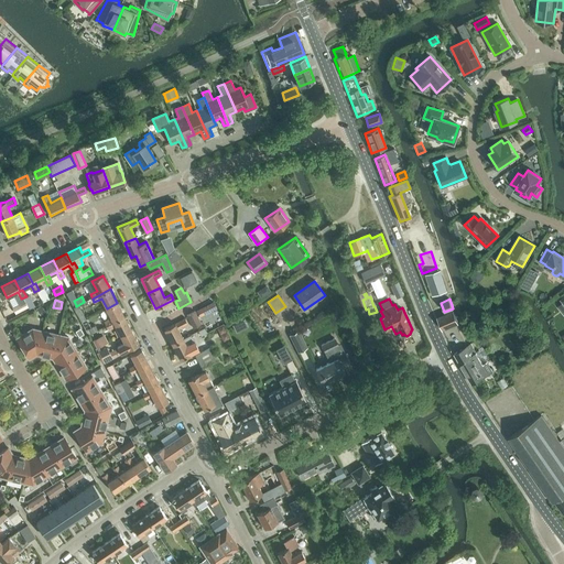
[(196,306),(199,313),(214,305),(210,300),(196,306)]
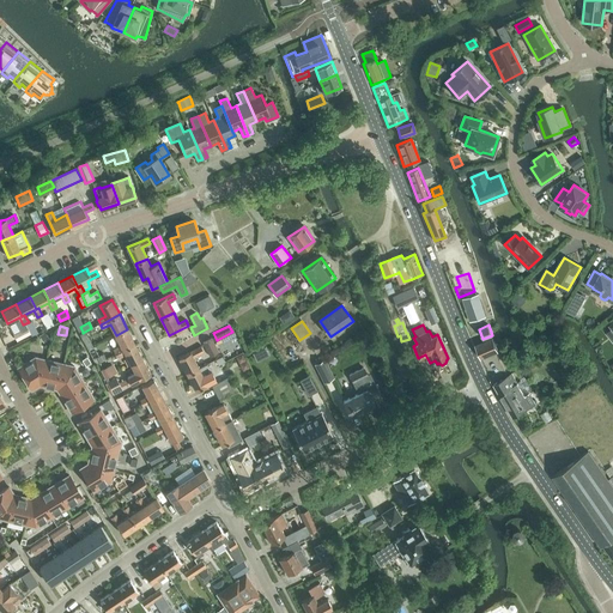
[(28,327),(20,331),(13,334),(17,340),(31,333),(28,327)]
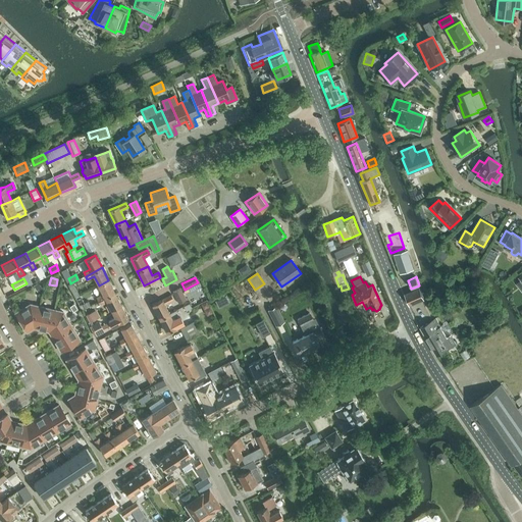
[(97,298),(99,302),(115,293),(108,280),(99,285),(103,295),(97,298)]
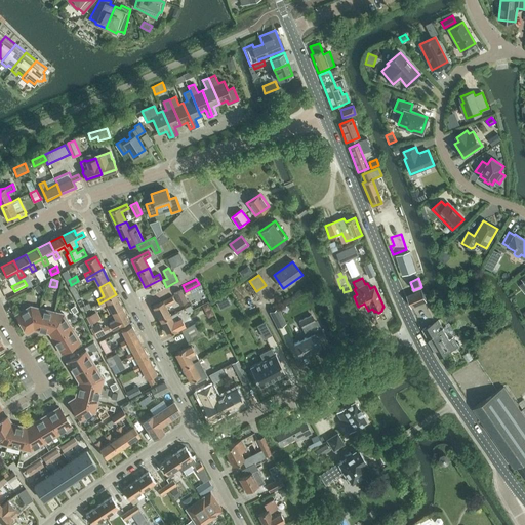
[(74,284),(69,287),(76,298),(80,296),(74,284)]
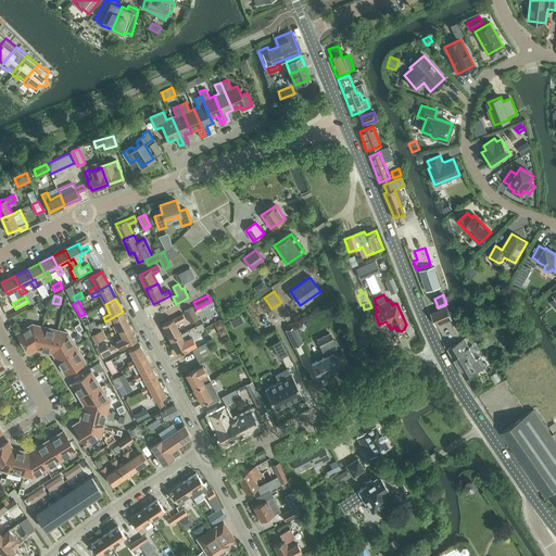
[(199,318),(192,306),(185,311),(190,323),(199,318)]
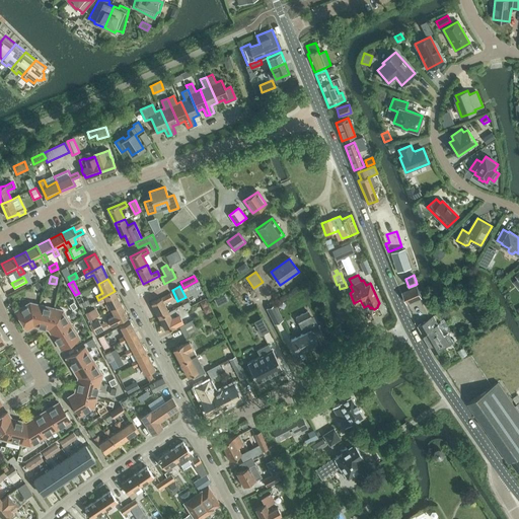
[(406,304),(422,297),(417,286),(401,293),(406,304)]
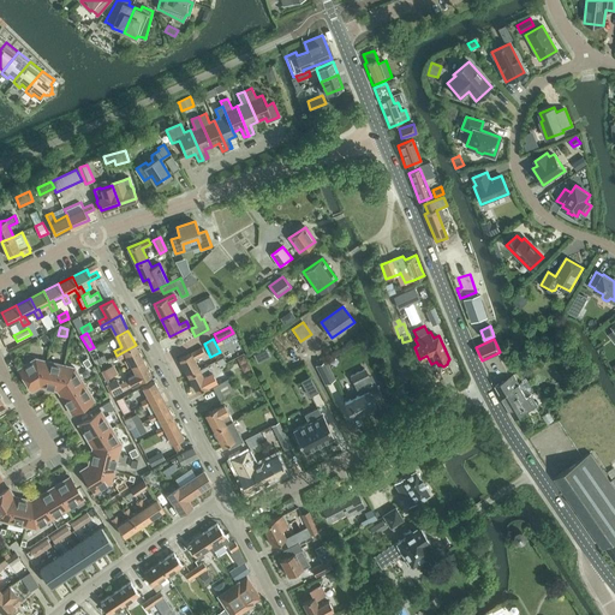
[(126,356),(131,366),(144,360),(136,345),(117,356),(119,359),(126,356)]
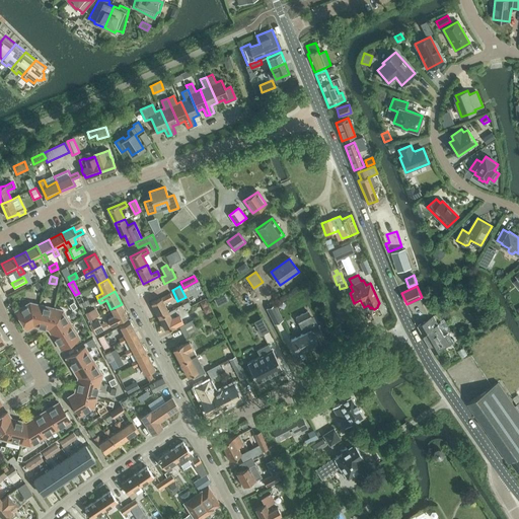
[(152,303),(159,316),(168,311),(164,302),(173,298),(170,293),(152,303)]
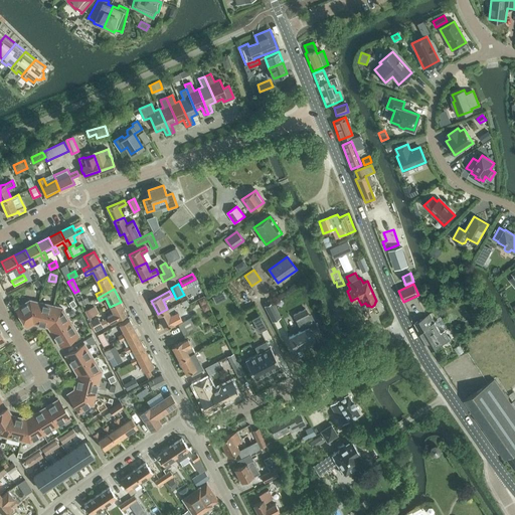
[(87,296),(80,300),(82,305),(90,301),(87,296)]
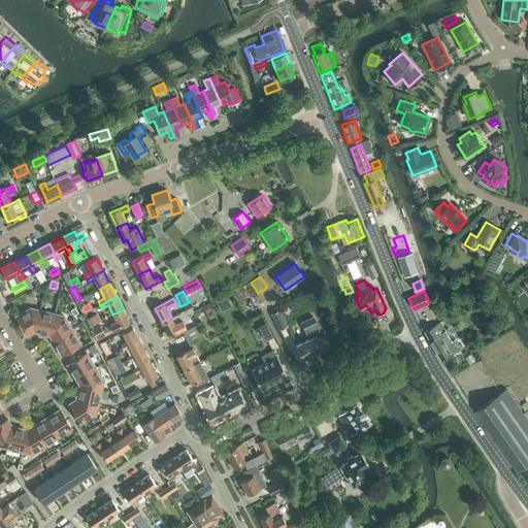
[(50,335),(62,355),(80,343),(64,316),(31,307),(17,317),(28,336),(35,332),(50,335)]
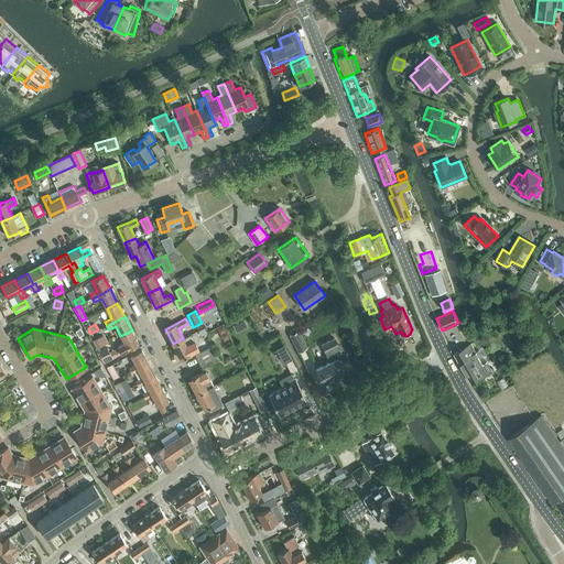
[(120,336),(125,343),(117,346),(121,354),(139,345),(132,331),(120,336)]
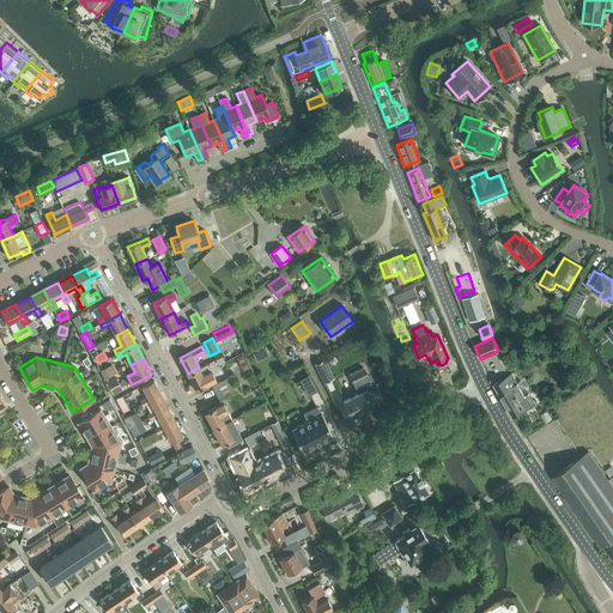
[(325,382),(333,377),(325,360),(316,365),(325,382)]
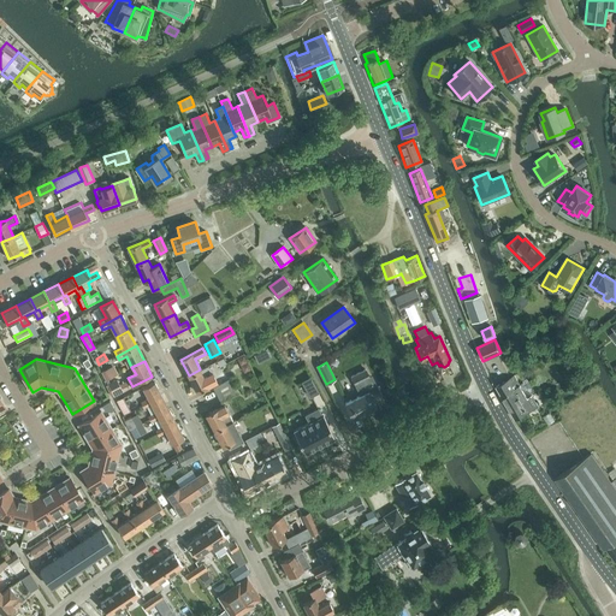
[(114,365),(101,372),(106,380),(118,374),(114,365)]
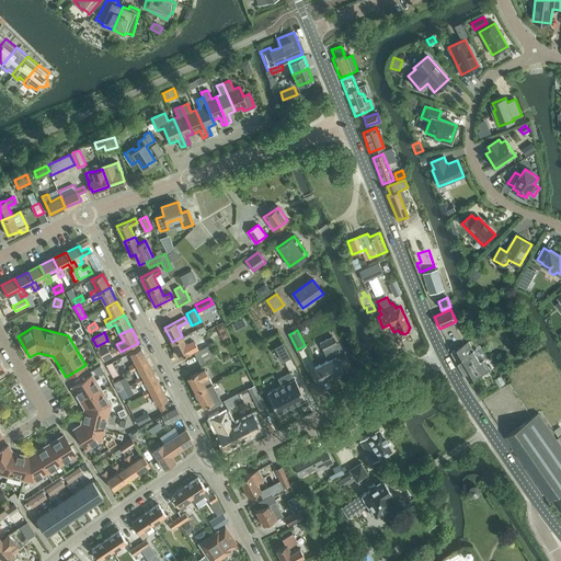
[(187,346),(182,336),(172,342),(180,357),(199,347),(197,342),(187,346)]
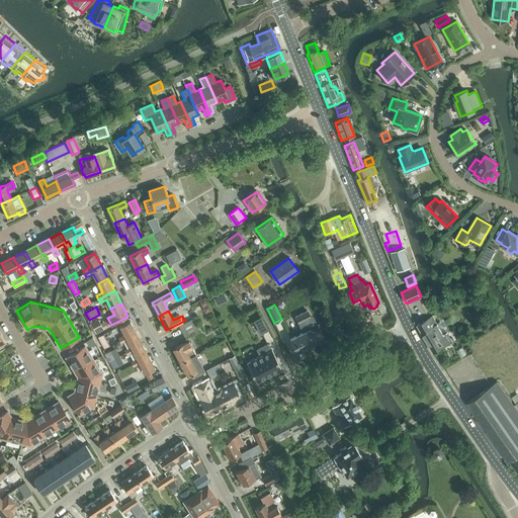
[(295,317),(299,325),(300,324),(305,332),(290,339),(296,352),(317,342),(315,337),(322,334),(312,314),(310,315),(307,311),(295,317)]
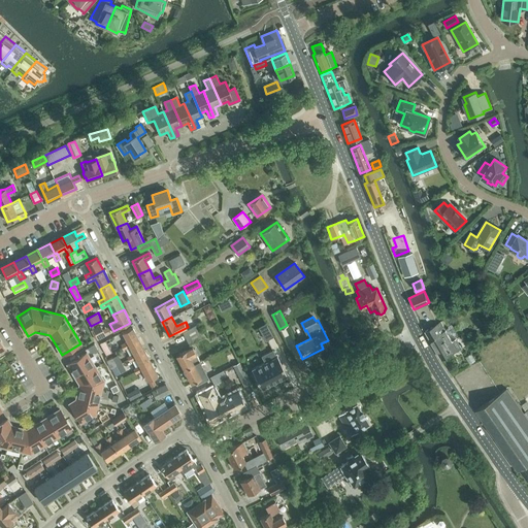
[(441,359),(442,359),(461,348),(455,338),(452,341),(440,322),(425,331),(441,359)]
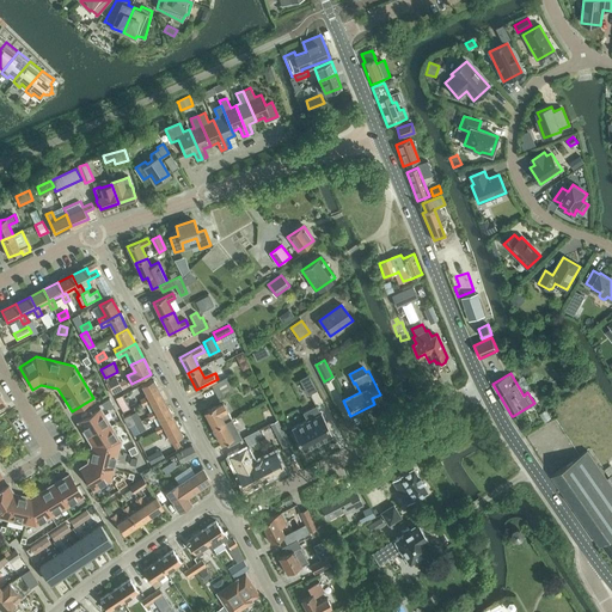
[(127,375),(118,380),(123,389),(132,384),(127,375)]
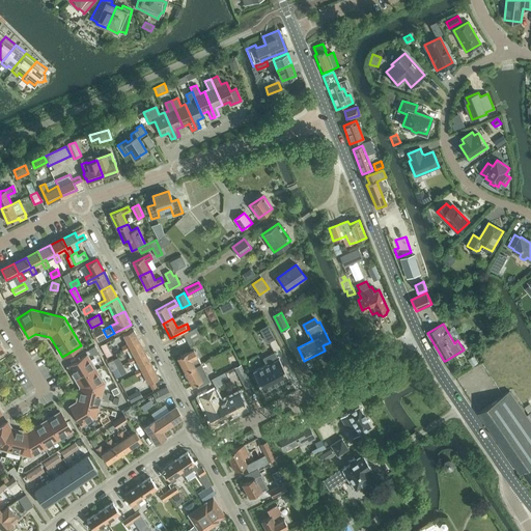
[(261,330),(268,342),(275,338),(269,326),(261,330)]
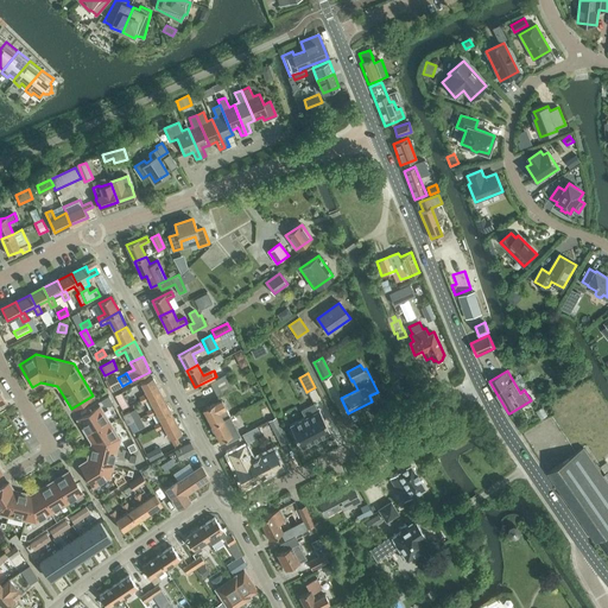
[(107,379),(113,391),(122,386),(118,378),(115,374),(107,379)]
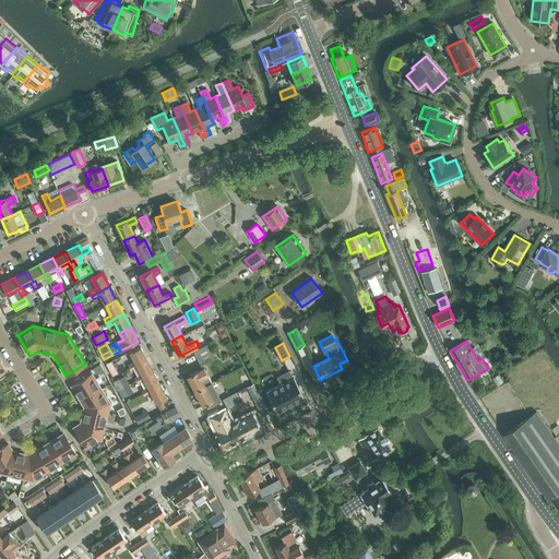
[(194,352),(198,358),(211,352),(207,345),(194,352)]
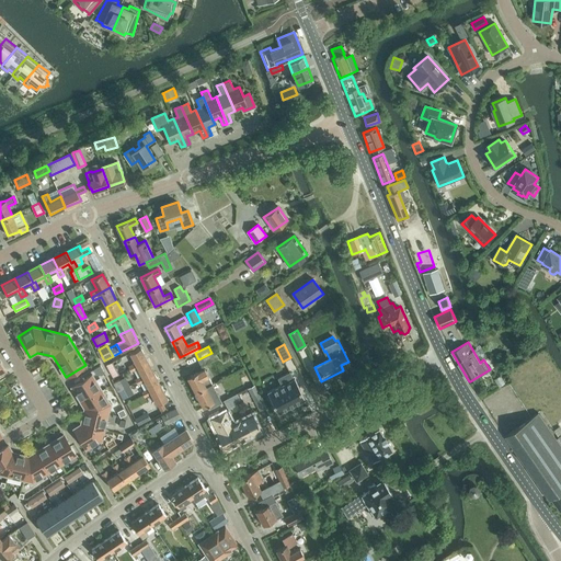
[(132,371),(138,368),(137,366),(148,361),(140,347),(130,353),(136,364),(129,367),(132,371)]
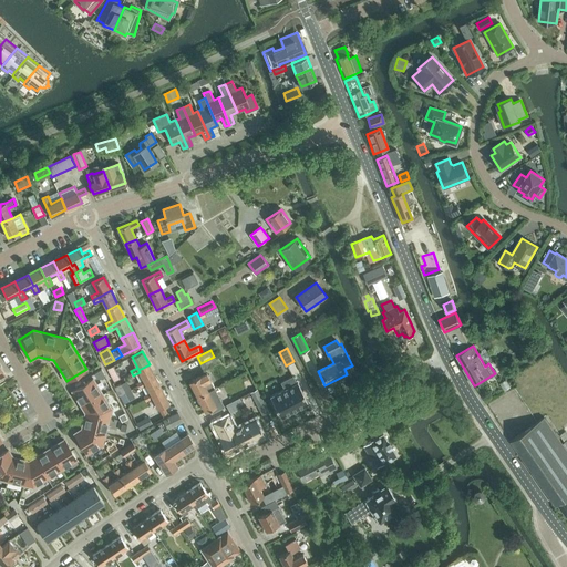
[(200,363),(204,370),(217,363),(214,357),(200,363)]
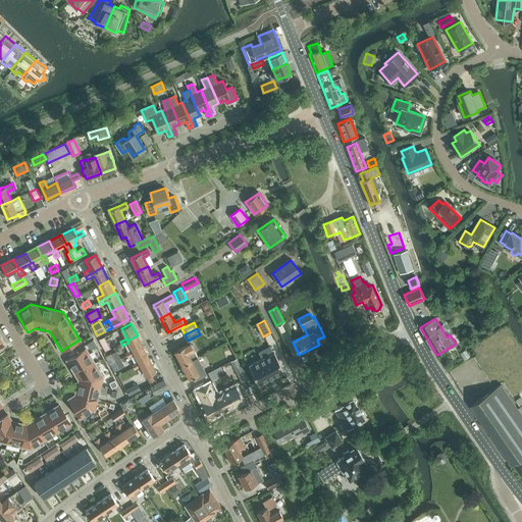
[(128,358),(135,355),(134,353),(144,347),(138,335),(127,341),(128,343),(133,350),(126,353),(128,358)]
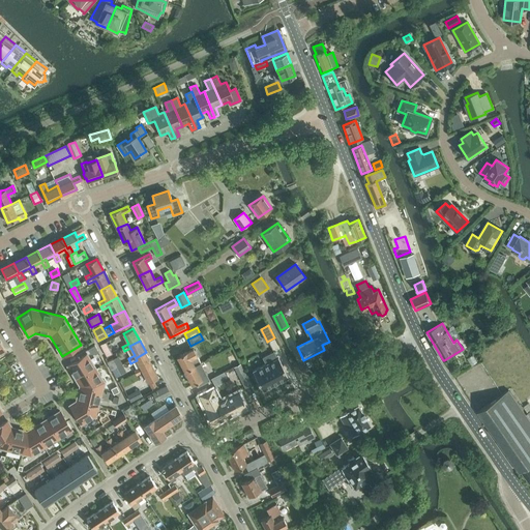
[(113,353),(107,342),(100,345),(107,356),(113,353)]
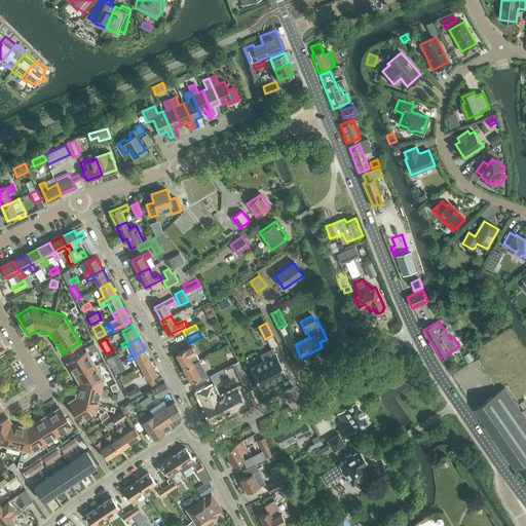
[(176,354),(178,358),(183,368),(199,360),(192,346),(176,354)]
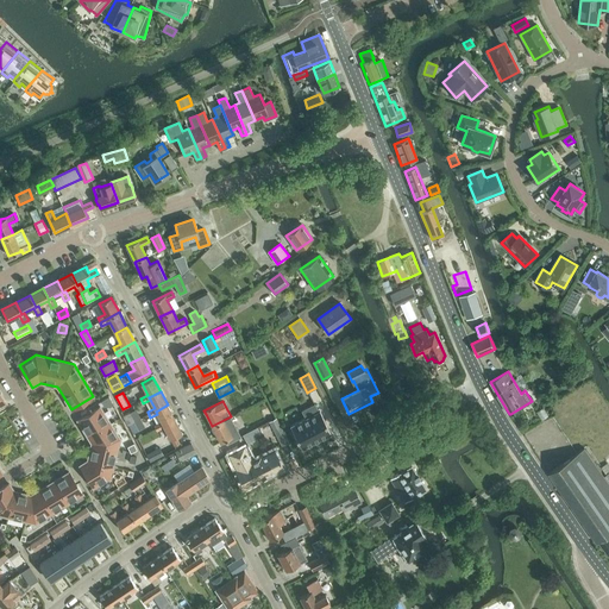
[(157,431),(164,427),(163,425),(174,418),(168,405),(156,412),(157,414),(162,422),(155,426),(157,431)]
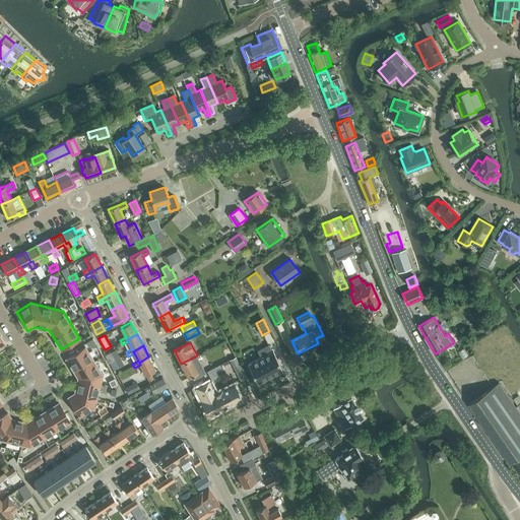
[(248,364),(258,383),(283,370),(273,350),(272,351),(269,345),(260,350),(263,356),(248,364)]
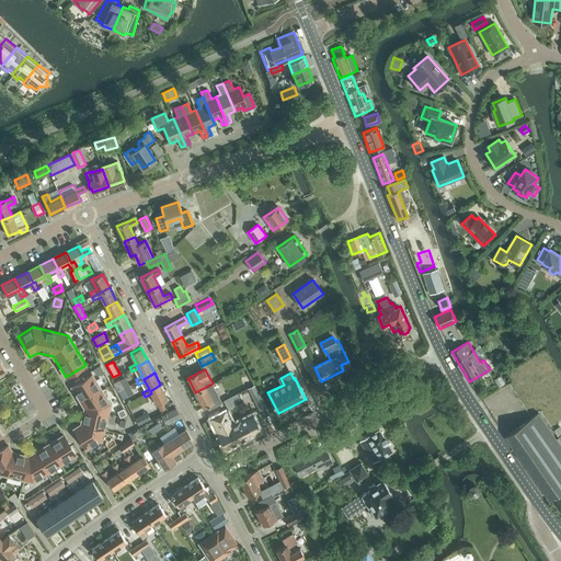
[(75,428),(81,441),(87,449),(102,439),(111,404),(92,375),(72,388),(84,409),(81,424),(75,428)]
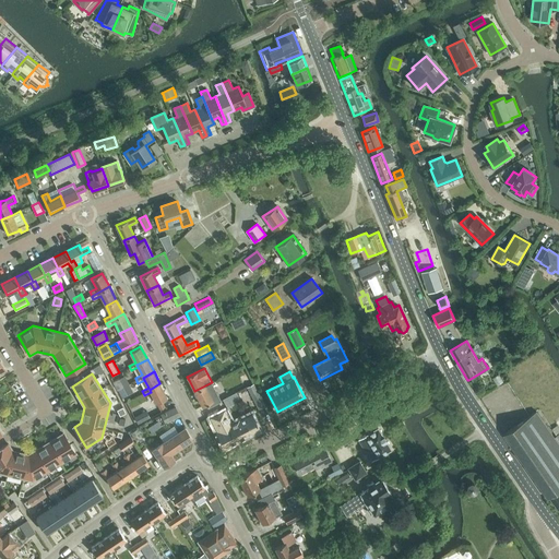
[(118,390),(123,388),(125,387),(119,379),(114,382),(118,390)]
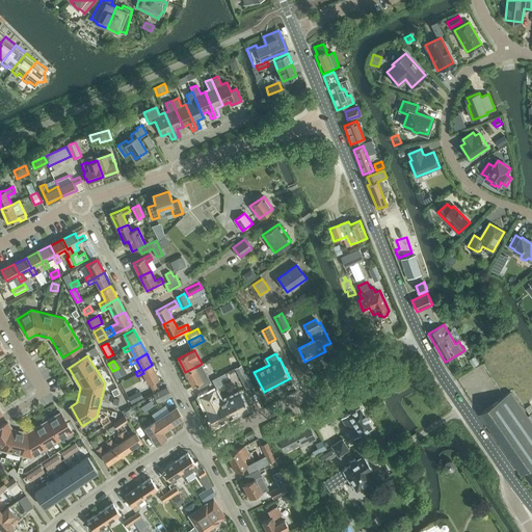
[(202,365),(202,364),(185,372),(192,387),(193,387),(196,393),(211,386),(207,378),(203,380),(195,368),(202,365)]
